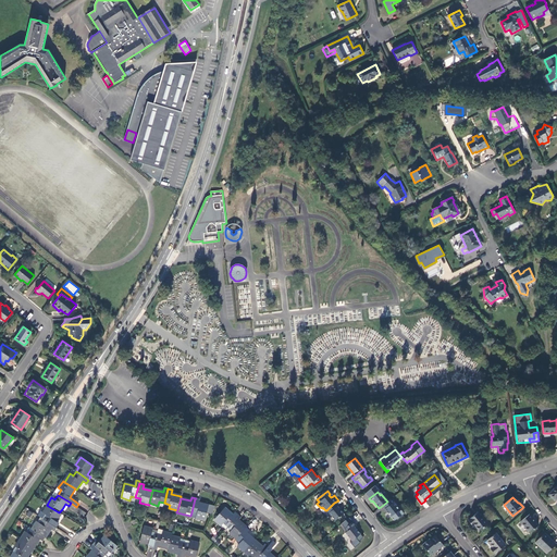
[(199,499),(196,498),(195,498),(192,512),(197,514),(196,518),(205,520),(208,506),(198,503),(199,499)]
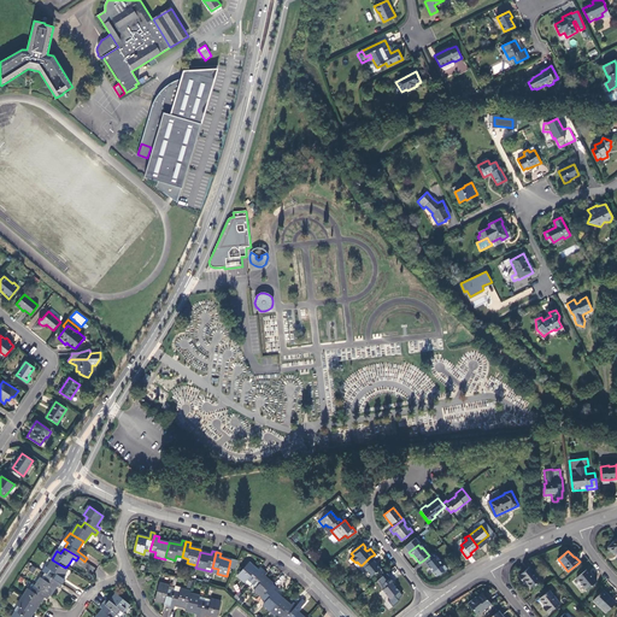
[(442,565),(433,553),(429,556),(423,560),(433,573),(442,565)]
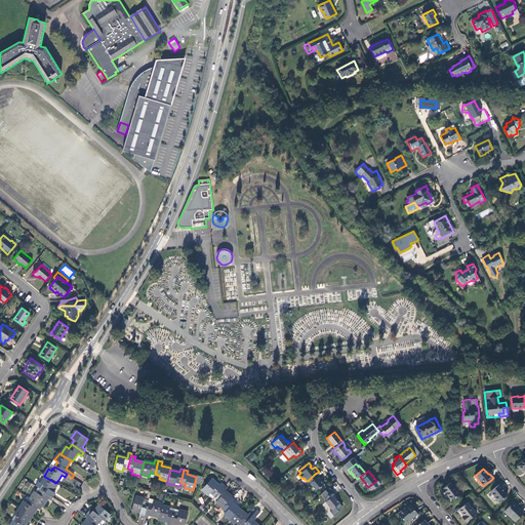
[(323,484),(315,474),(308,481),(316,491),(323,484)]
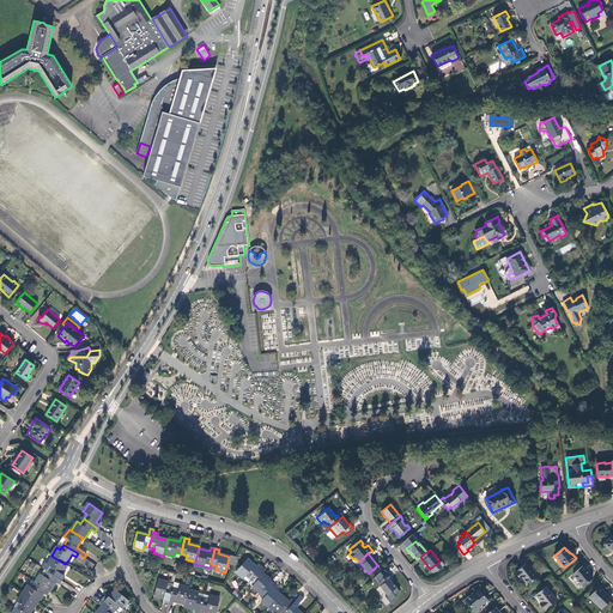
[(60,575),(67,565),(65,564),(53,557),(48,565),(52,568),(48,572),(61,582),(64,578),(60,575)]
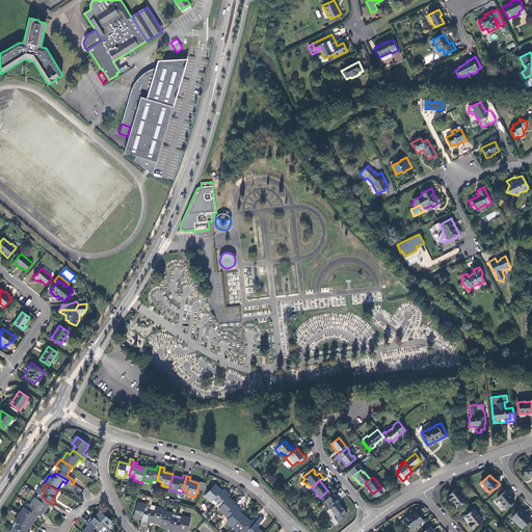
[(214,499),(218,503),(228,493),(225,489),(222,493),(215,486),(206,497),(212,502),(214,499)]
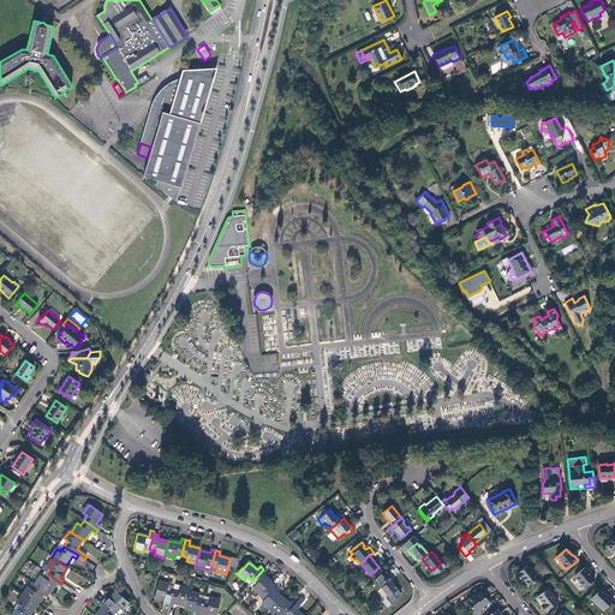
[(441,562),(441,563),(431,571),(435,574),(446,568),(441,562)]
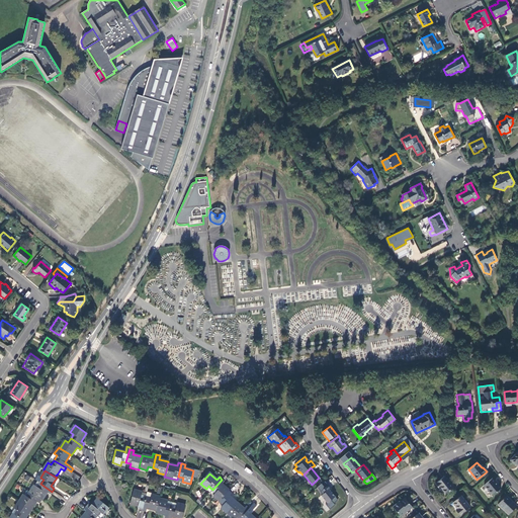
[(453,487),(444,476),(436,482),(437,483),(435,484),(438,488),(440,487),(445,494),(453,487)]
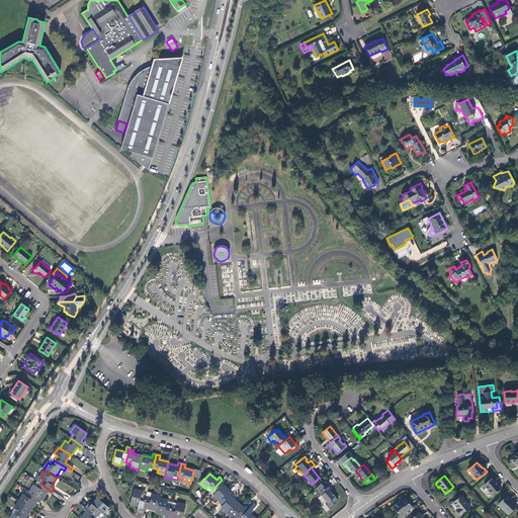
[(500,488),(492,479),(484,485),(492,495),(500,488)]
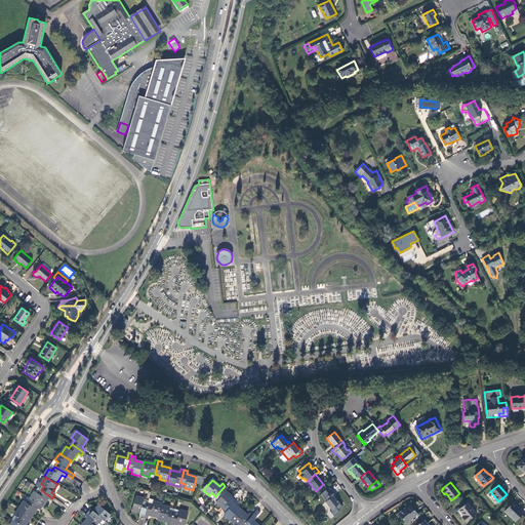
[(217,502),(224,509),(233,498),(225,491),(228,488),(225,486),(215,496),(219,499),(217,502)]
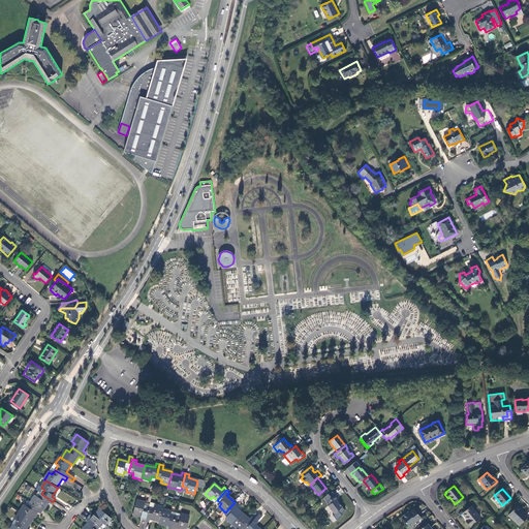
[(51,505),(53,502),(41,494),(38,498),(35,497),(30,503),(42,511),(48,502),(51,505)]
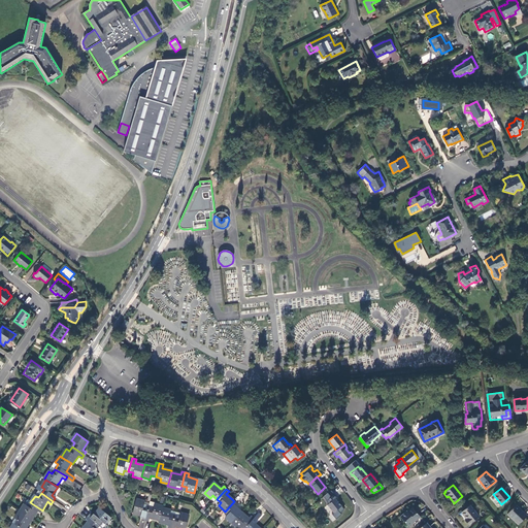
[(334,495),(326,501),(328,504),(327,505),(330,510),(329,512),(332,515),(341,506),(335,499),(336,498),(334,495)]
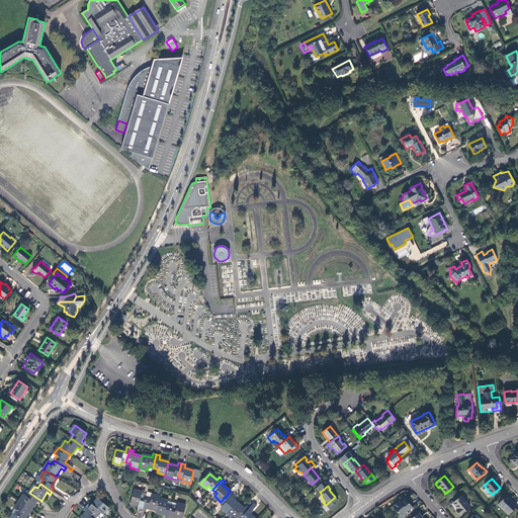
[(139,509),(142,510),(146,497),(141,496),(142,492),(134,490),(130,503),(140,506),(139,509)]
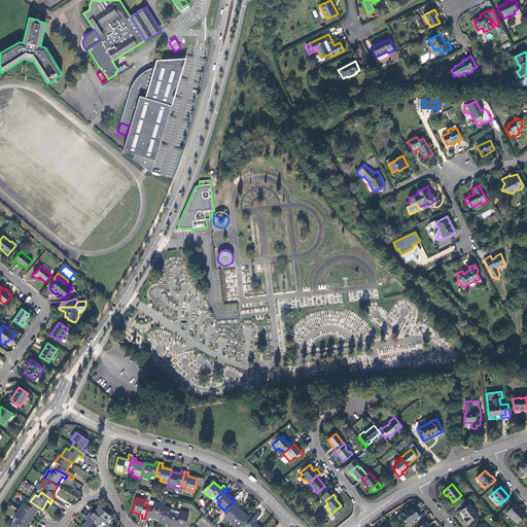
[(225,517),(232,522),(241,512),(234,505),(236,502),(234,500),(224,511),(227,514),(225,517)]
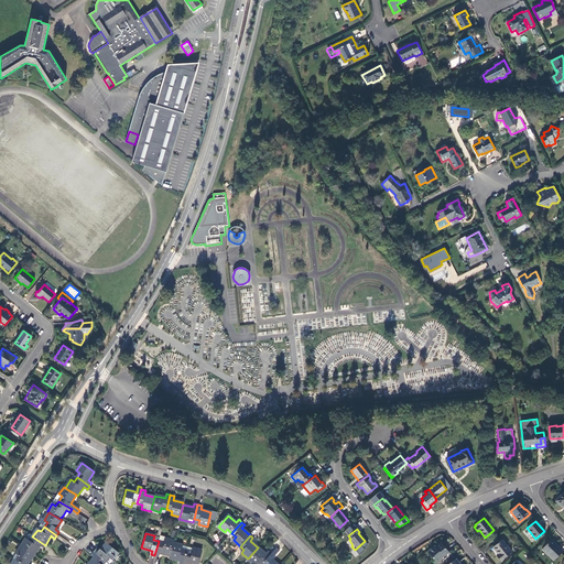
[(43,549),(45,545),(32,537),(30,541),(26,539),(21,546),(33,555),(40,546),(43,549)]
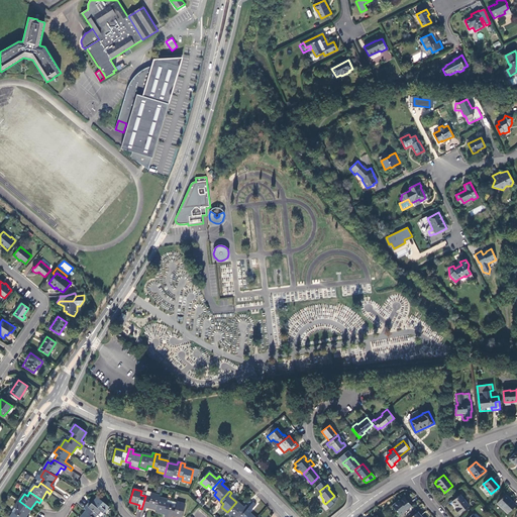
[(146,506),(156,509),(159,498),(160,496),(151,494),(149,497),(145,496),(141,509),(145,510),(146,506)]
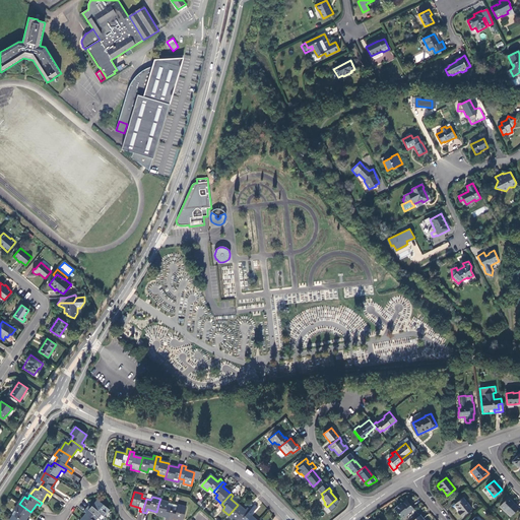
[(471,509),(463,498),(455,505),(459,511),(458,512),(461,516),(471,509)]
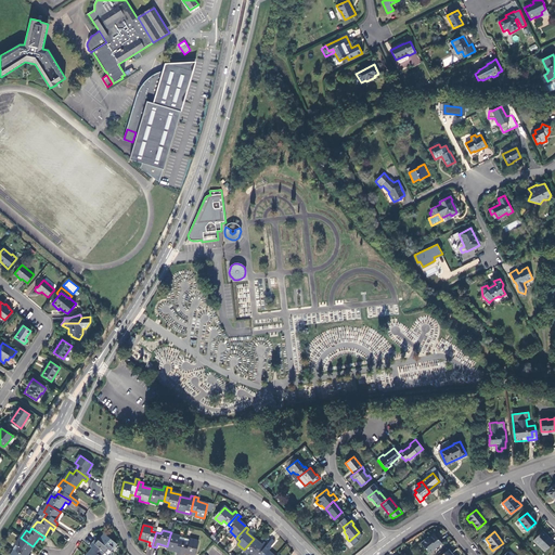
[(553,542),(542,531),(533,540),(544,551),(553,542)]
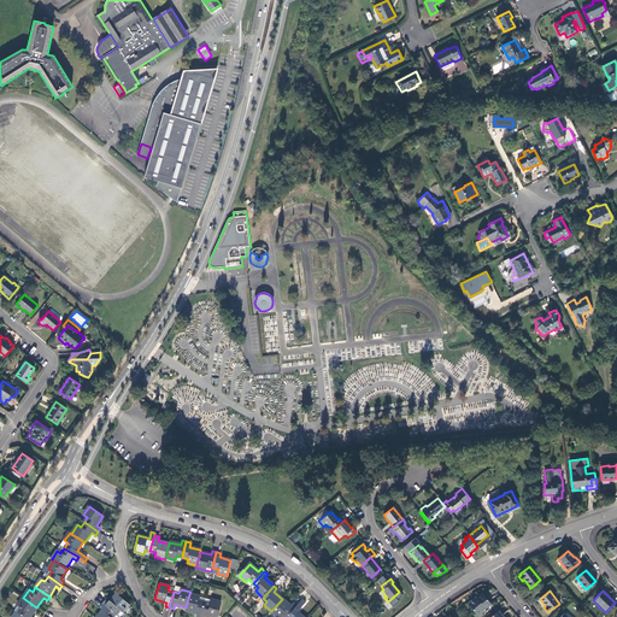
[(105,600),(103,604),(115,613),(119,610),(123,612),(129,605),(117,594),(109,603),(105,600)]
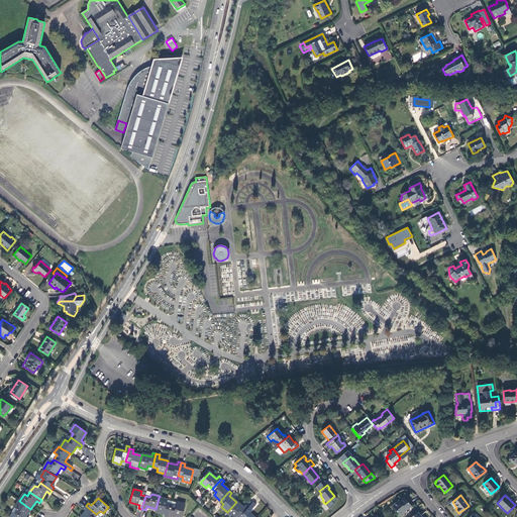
[(167,500),(159,498),(156,509),(156,511),(165,513),(164,516),(167,516),(171,505),(166,504),(167,500)]
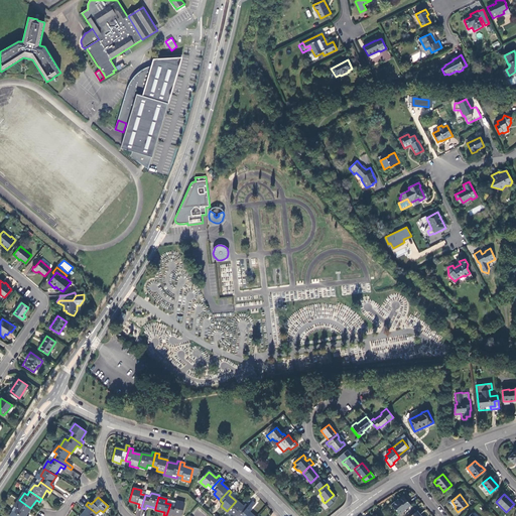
[(399,514),(410,505),(403,497),(397,501),(396,500),(391,505),(399,514)]
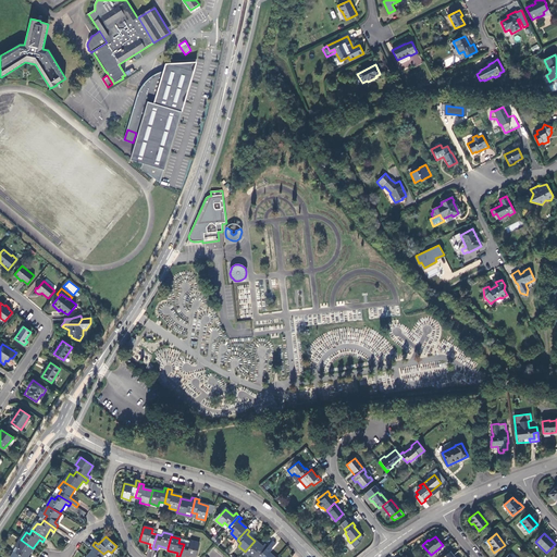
[(26,556),(27,556),(33,548),(21,540),(16,547),(19,549),(16,555),(20,556),(26,556)]
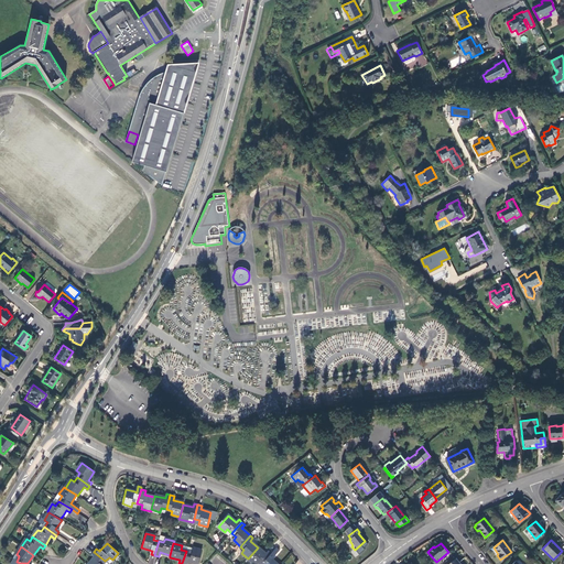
[(256,563),(258,562),(260,563),(262,563),(271,554),(269,552),(266,555),(258,548),(248,559),(253,563),(256,563)]
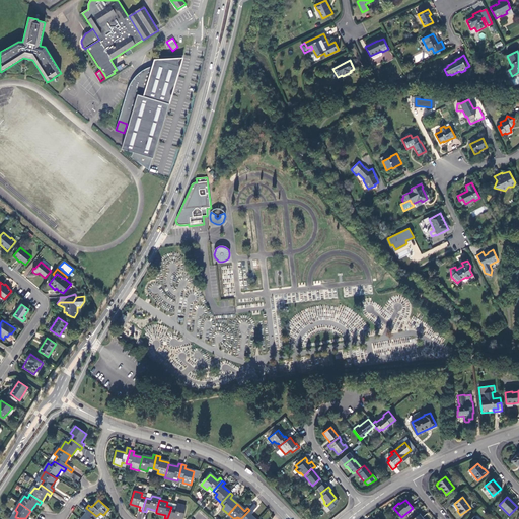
[(176,508),(171,507),(167,518),(171,518),(172,517),(177,518),(181,518),(186,507),(177,505),(176,508)]
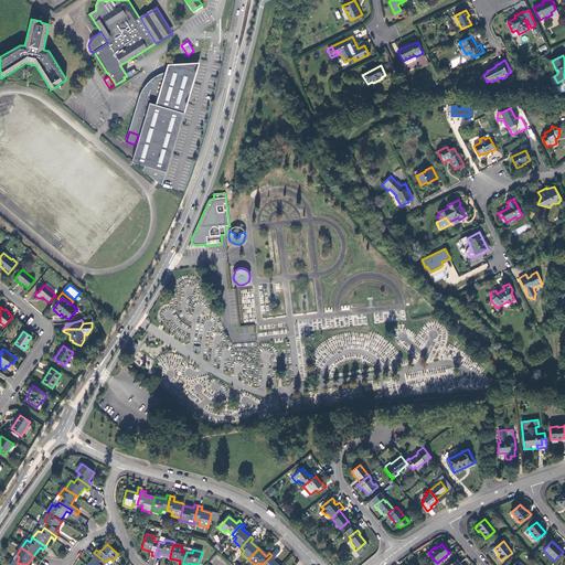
[(280,553),(277,550),(272,555),(263,564),(276,564),(273,562),(280,553)]
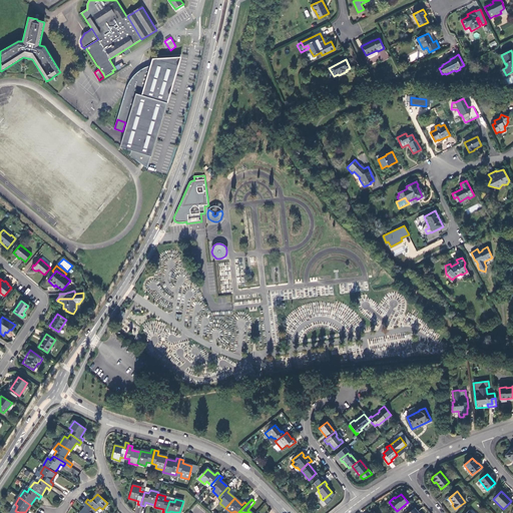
[(86,507),(80,512),(93,512),(95,510),(85,502),(83,504),(86,507)]
